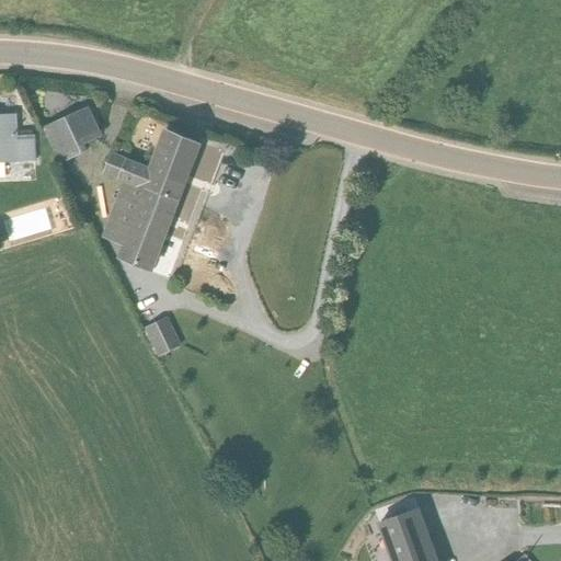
[(88,107),(43,128),(59,164),(87,151),(83,145),(102,136),(88,107)]
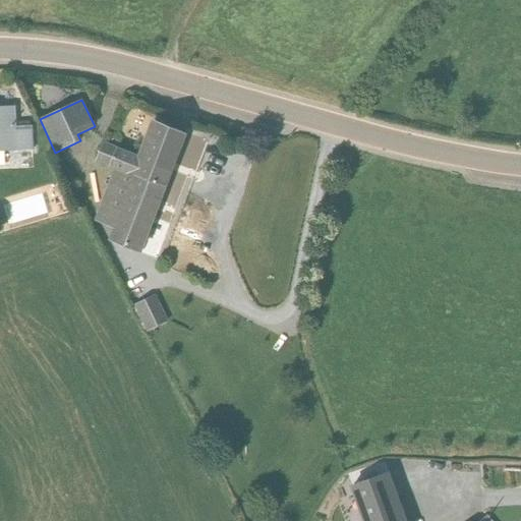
[(16,106),(0,106),(0,151),(33,151),(32,126),(17,127),(16,106)]
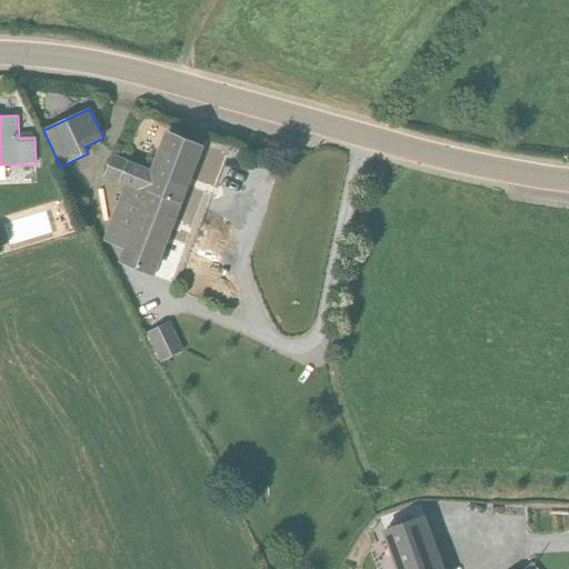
[(155,278),(203,145),(167,131),(152,170),(111,155),(103,177),(123,185),(102,242),(122,249),(117,263),(155,278)]
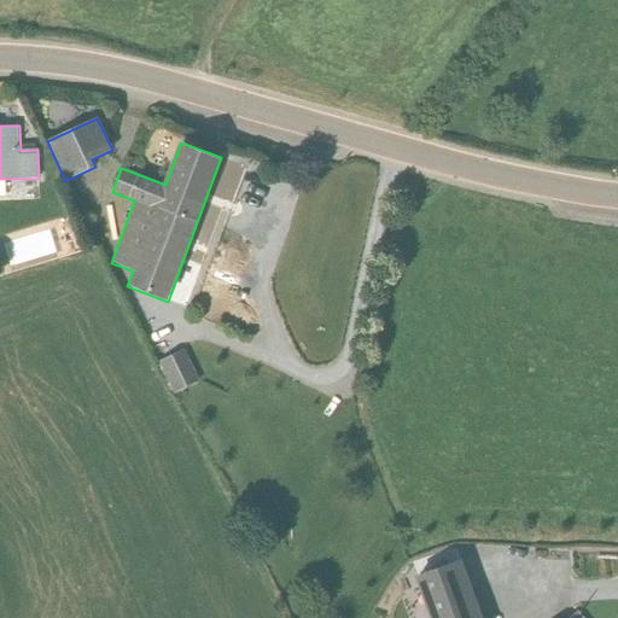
[(187,345),(162,359),(176,390),(203,378),(187,345)]
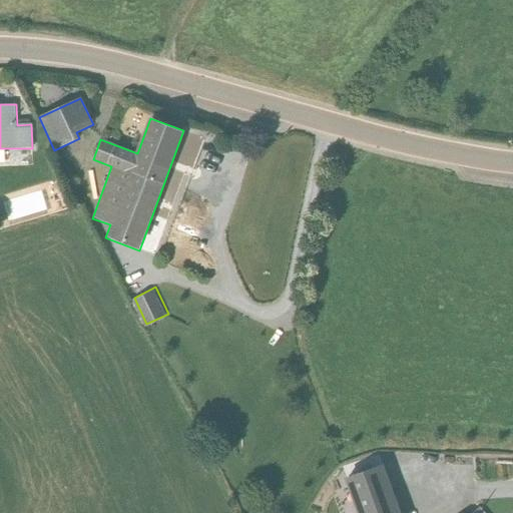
[(397,512),(381,468),(344,481),(355,512),(397,512)]
